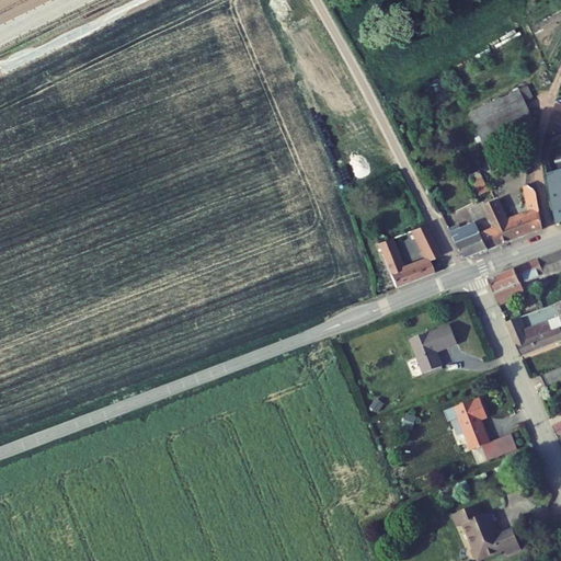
[(534,98),(527,86),(519,90),(525,102),(534,98)]
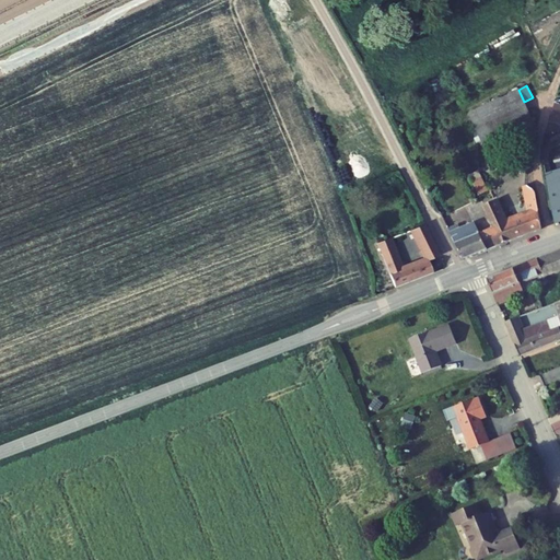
[(524,102),(518,90),(468,114),(479,136),(480,140),(482,146),(483,144),(486,149),(496,144),(493,140),(534,121),(524,102)]
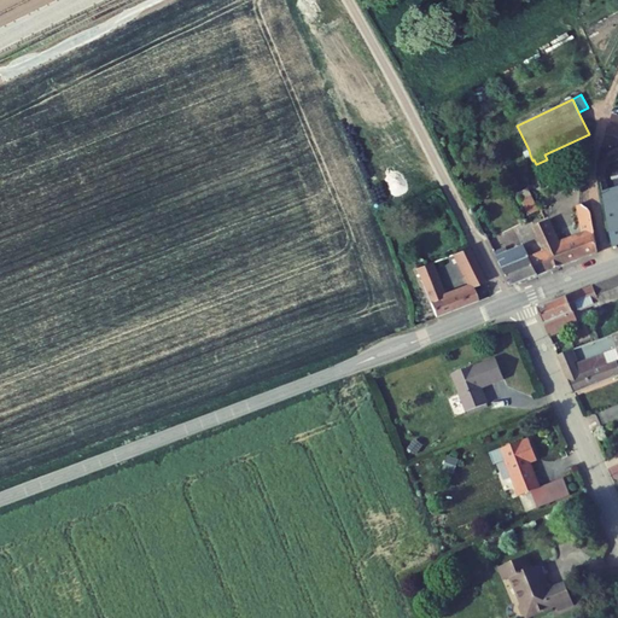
[(617,127),(612,124),(607,134),(617,138),(617,127)]
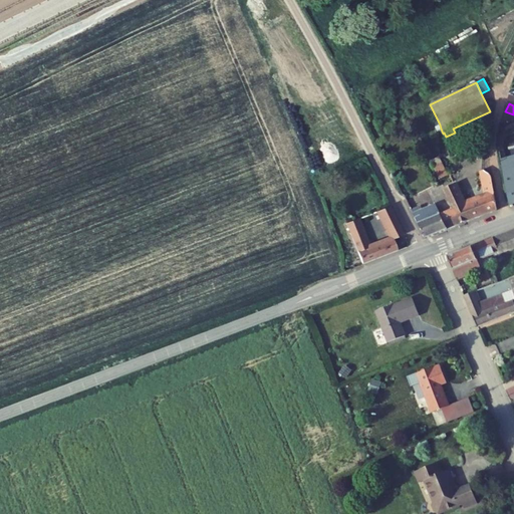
[(513,204),(513,156),(501,161),(509,203),(511,205),(513,204)]
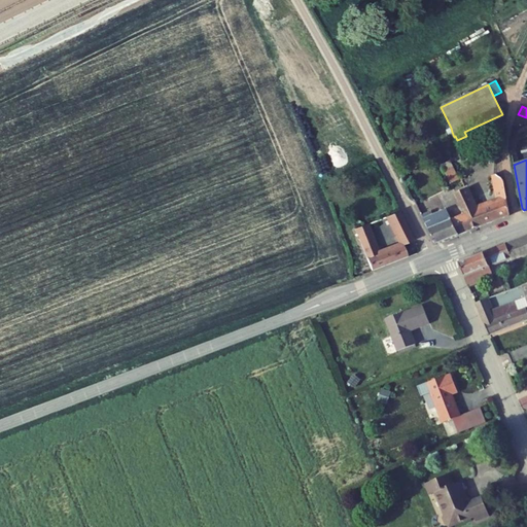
[(451,182),(459,179),(453,167),(446,171),(451,182)]
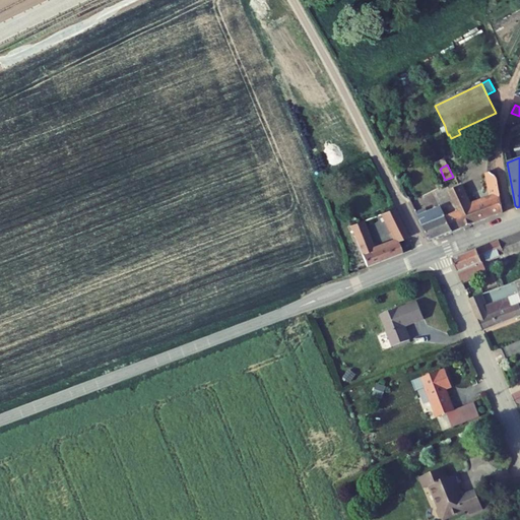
[(491,174),(490,173),(488,173),(493,198),(469,206),(460,186),(449,191),(458,211),(466,226),(501,213),(503,210),(498,181),(497,179),(497,178),(496,177),(495,176),(493,175),(491,174)]
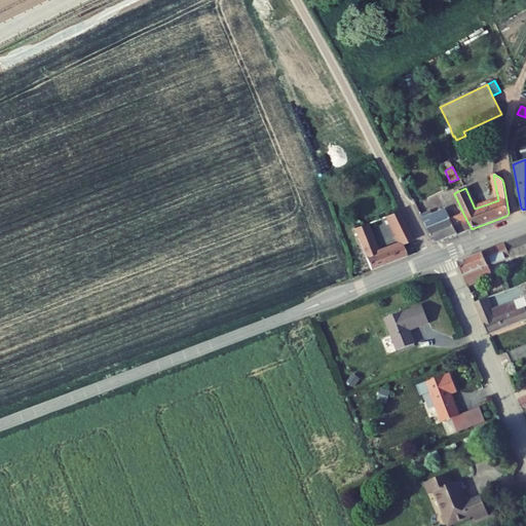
[(430,234),(436,245),(458,235),(451,219),(446,210),(433,215),(423,219),(430,234)]
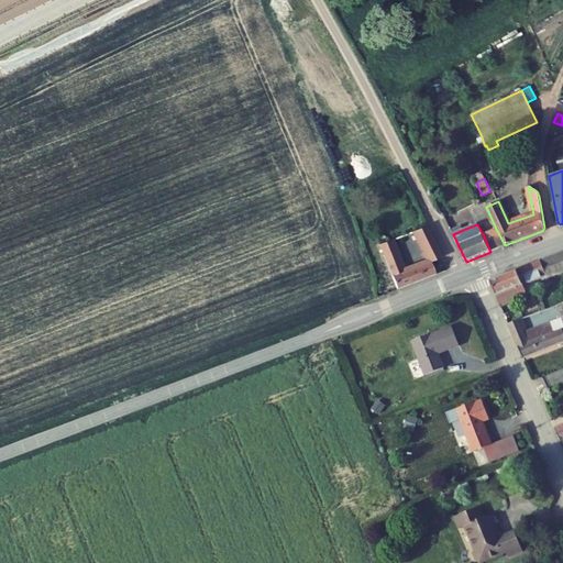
[(453,234),(463,230),(461,225),(451,230),(453,234)]
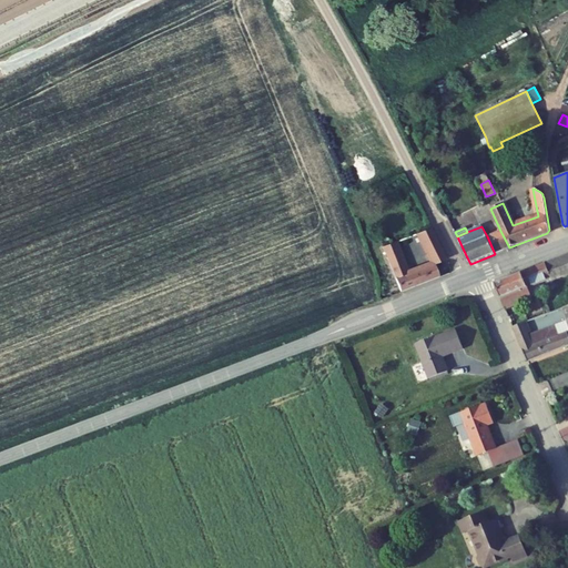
[(424,246),(437,241),(430,229),(417,234),(424,246)]
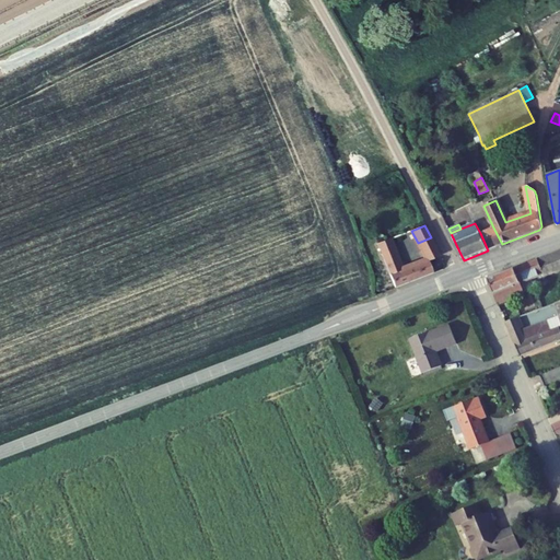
[(480,233),(488,251),(502,244),(493,228),(480,233)]
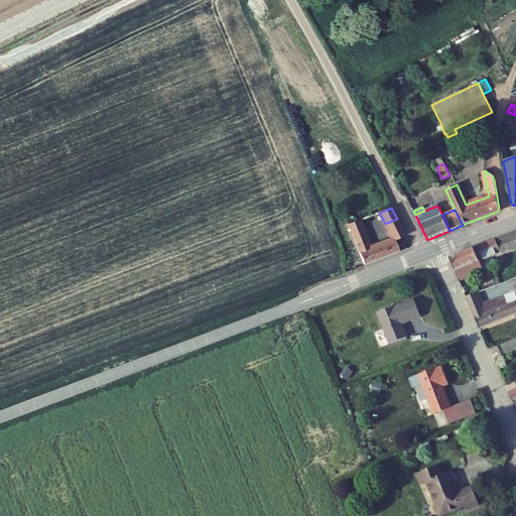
[(389,232),(401,227),(397,219),(385,224),(389,232)]
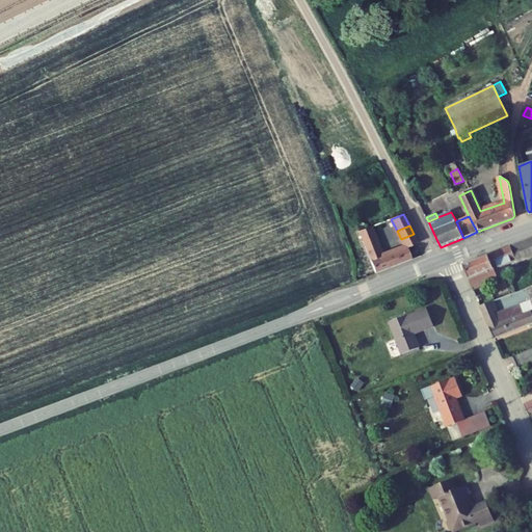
[(414,234),(401,239),(405,247),(381,256),(370,227),(360,231),(376,273),(411,260),(407,247),(418,243),(414,234)]
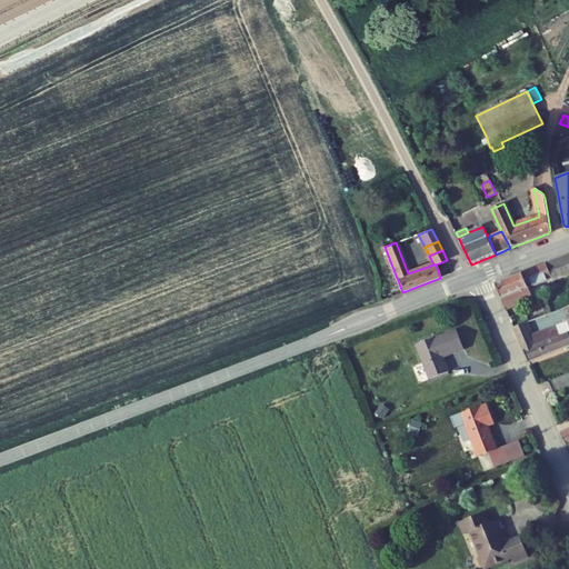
[(501,299),(506,309),(532,299),(529,288),(551,279),(552,281),(568,275),(568,253),(562,257),(496,285),(501,299)]
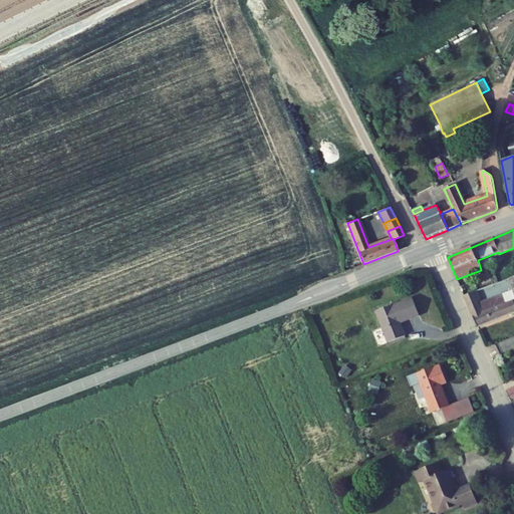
[(513,276),(510,278),(513,290),(503,294),(479,303),(477,301),(480,299),(476,290),(464,296),(478,327),(513,313),(513,276)]
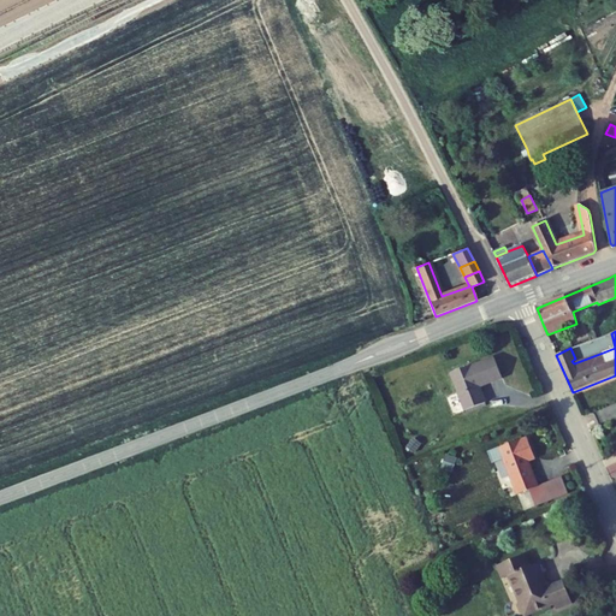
[(466,410),(486,403),(480,386),(503,378),(495,357),(451,374),(466,410)]
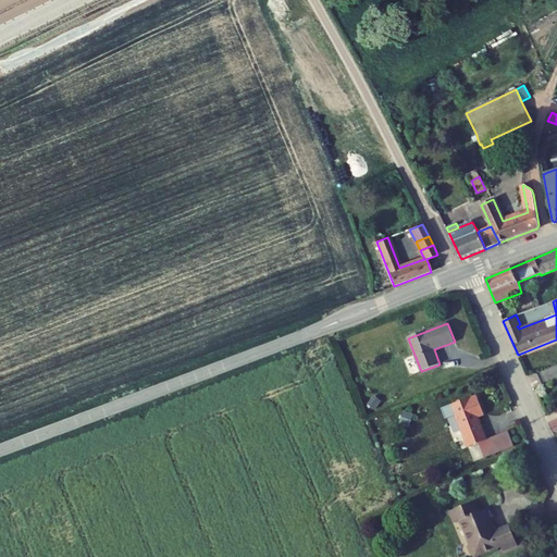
[(441,368),(440,364),(421,371),(422,374),(441,368)]
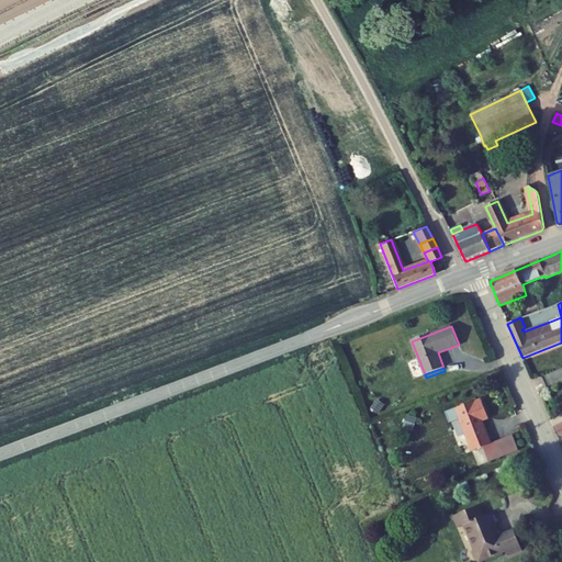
[(371,408),(379,414),(385,405),(378,398),(371,408)]
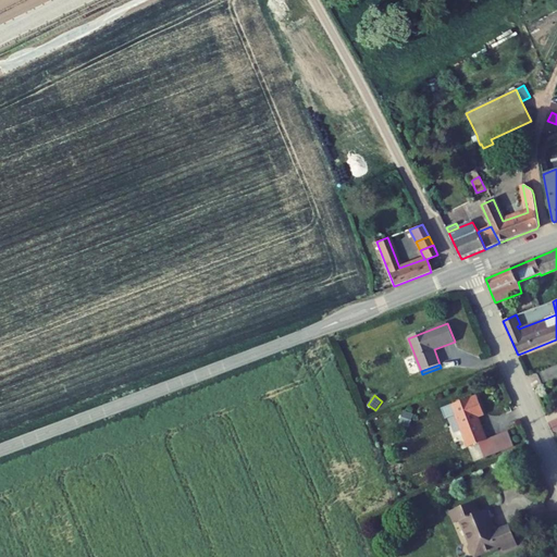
[(484,415),(478,396),(453,405),(452,405),(443,408),(446,417),(456,413),(468,447),(469,446),(479,443),(484,458),(496,454),(491,438),(486,440),(478,417),(484,415)]
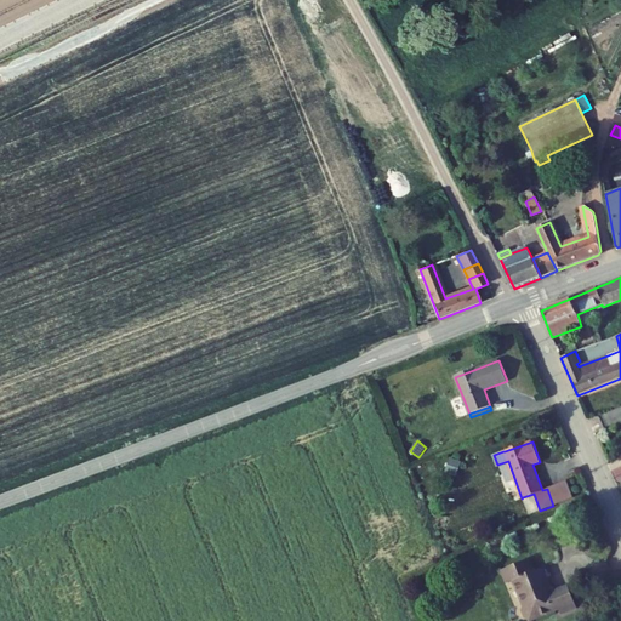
[(445,472),(456,476),(461,463),(450,459),(445,472)]
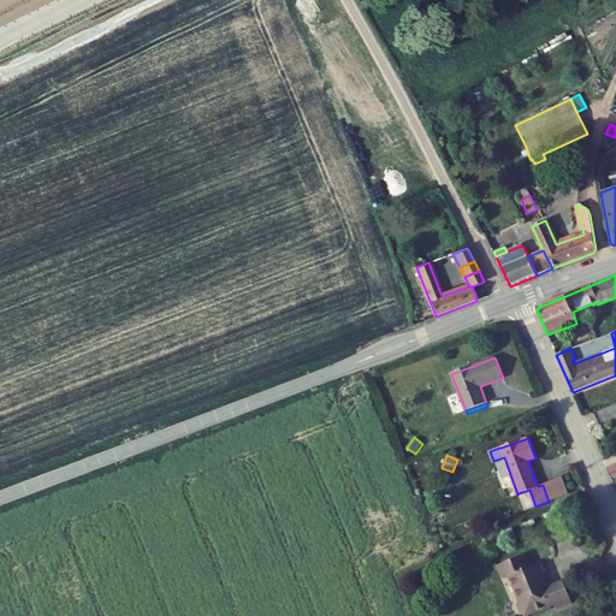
[(562,478),(543,485),(549,502),(568,493),(562,478)]
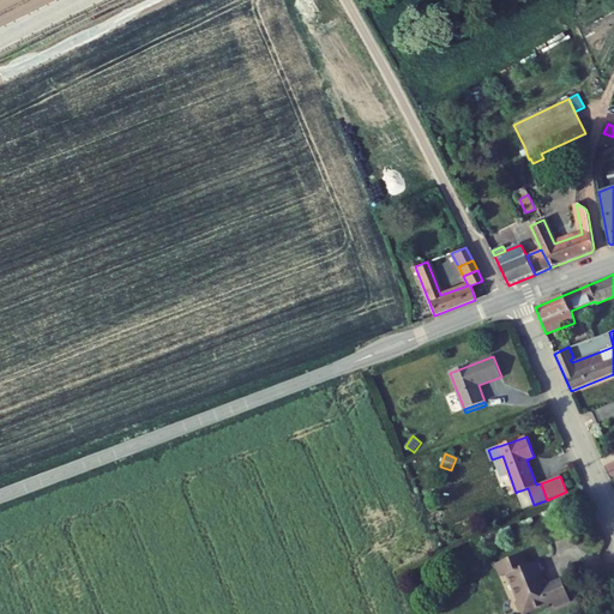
[(528,488),(517,492),(523,509),(534,505),(528,488)]
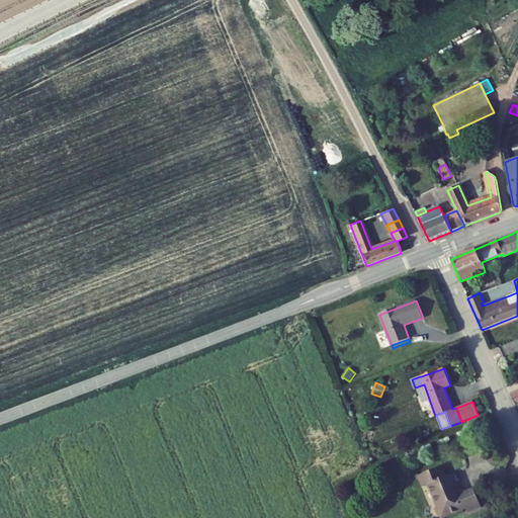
[(425,456),(421,447),(408,452),(412,461),(425,456)]
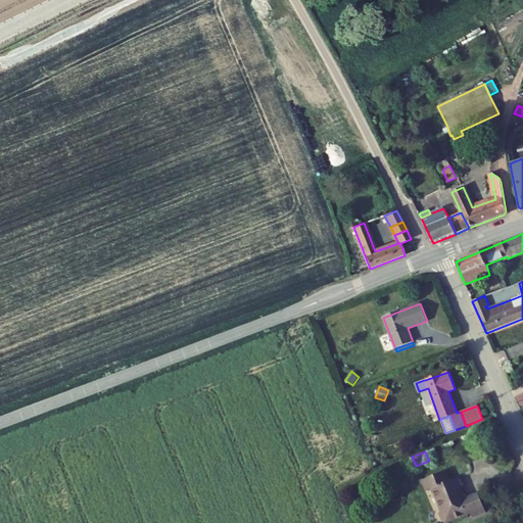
[(445,470),(423,480),(427,491),(433,489),(441,511),(439,514),(442,520),(445,521),(446,522),(470,513),(471,515),(485,510),(478,493),(465,500),(460,487),(464,486),(460,476),(449,480),(445,470)]
